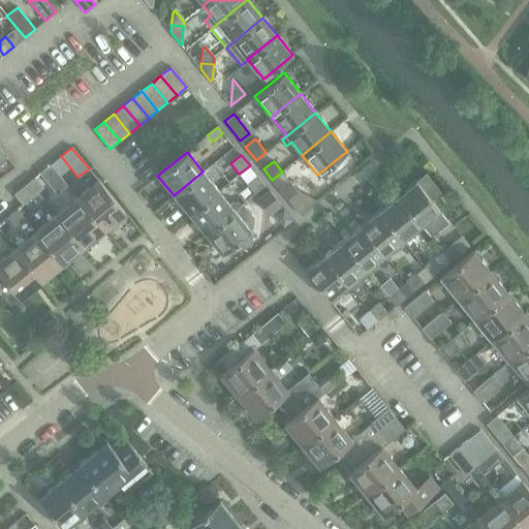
[(57,194),(67,185),(51,164),(40,173),(57,194)]
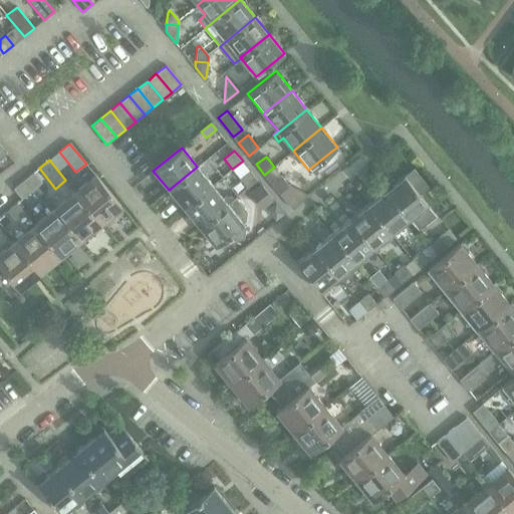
[(258,181),(247,166),(236,175),(245,186),(248,189),(258,181)]
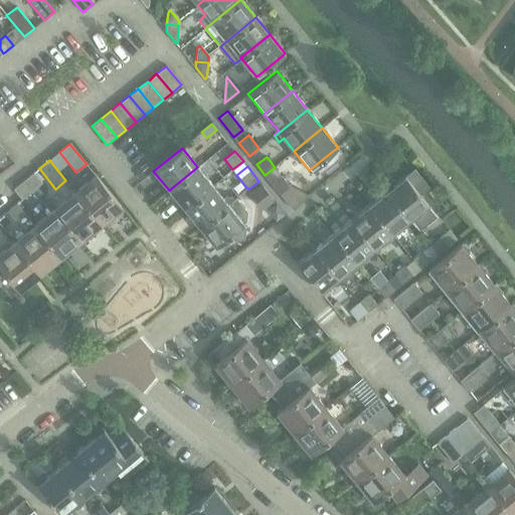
[(184,209),(213,186),(197,167),(169,190),(184,209)]
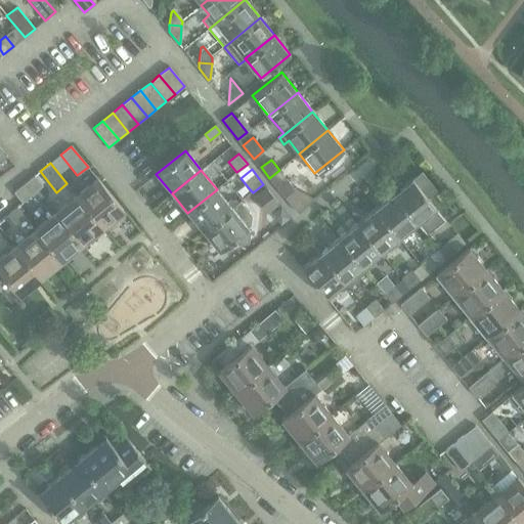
[(445,219),(427,198),(437,189),(422,172),(412,179),(411,178),(392,194),(417,225),(418,223),(427,234),(445,219)]
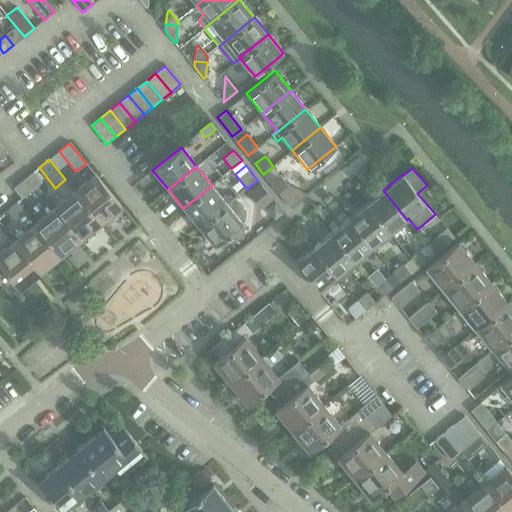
[(13,188),(22,198),(42,182),(34,171),(13,188)]
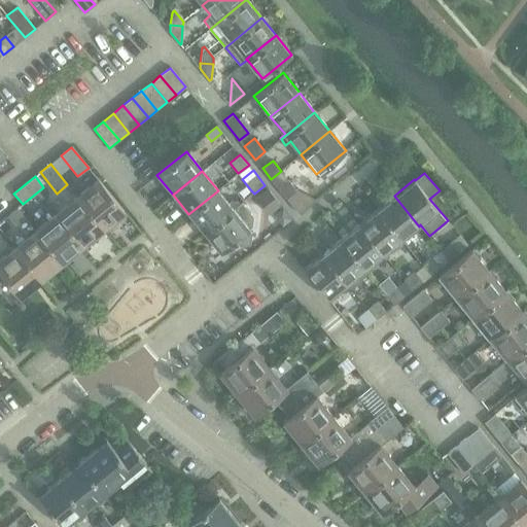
[(125,212),(98,179),(76,197),(104,230),(125,212)]
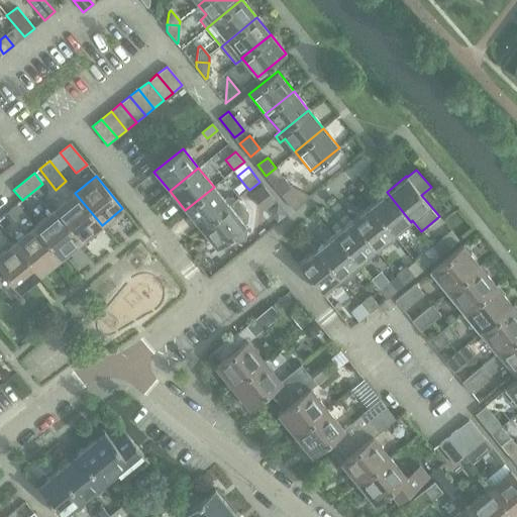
[(283,177),(273,185),(281,195),(283,193),(291,204),(304,194),(295,183),(290,187),(283,177)]
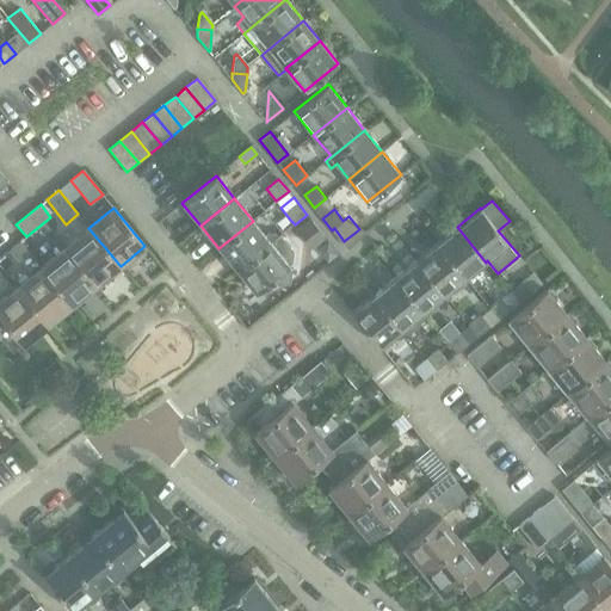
[(253,221),(218,248),(236,271),(271,242),(270,242),(278,236),(276,233),(267,233),(264,235),(253,221)]
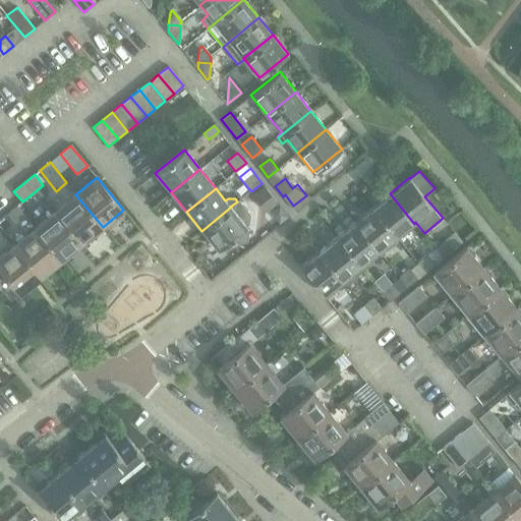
[(268,190),(256,198),(266,211),(277,201),(268,190)]
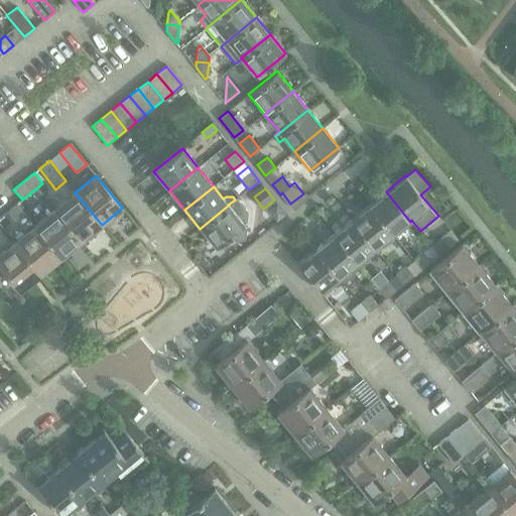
[(392,236),(410,222),(386,191),(368,207),(392,236)]
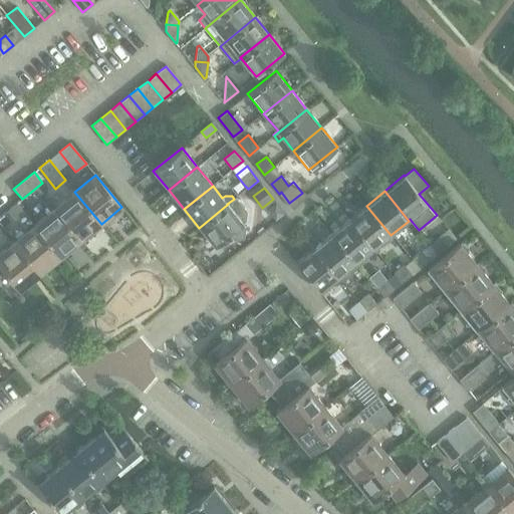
[(53,209),(80,241),(101,224),(74,192),(53,209)]
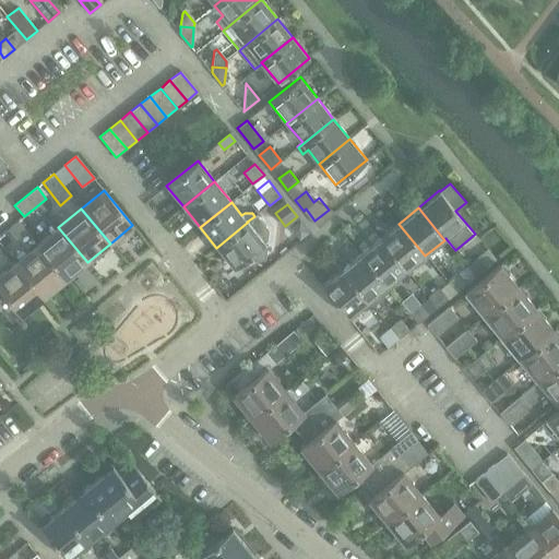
[(268,240),(268,229),(256,215),(254,216),(247,222),(248,222),(216,248),(234,268),(249,256),(251,259),(265,260),(266,247),(263,244),(264,242),(268,240)]
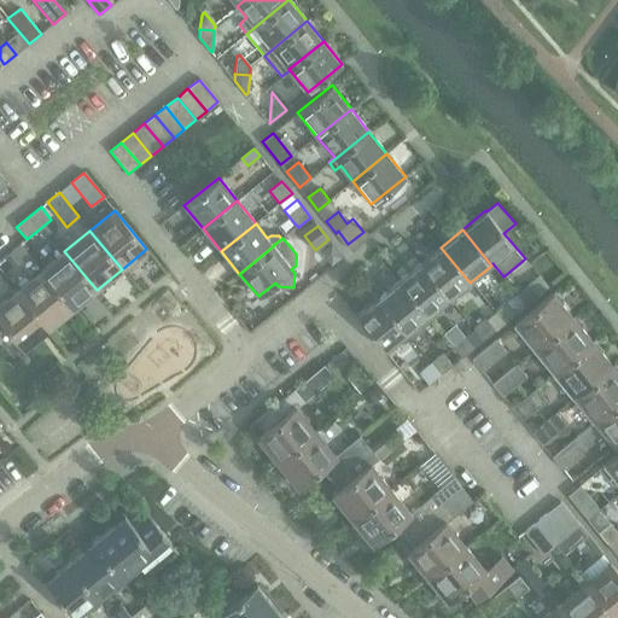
[(19,266),(30,256),(19,244),(9,254),(19,266)]
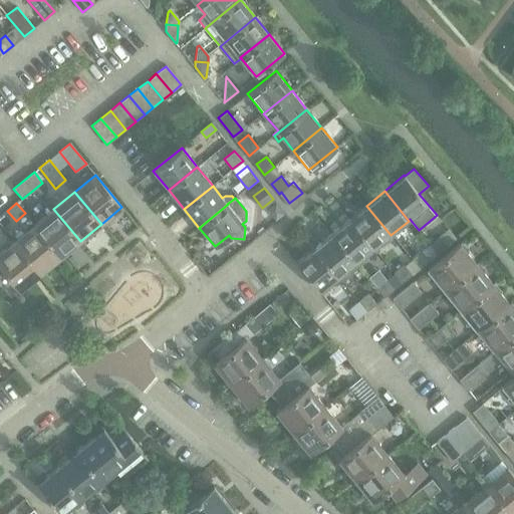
[(366,206),(349,220),(372,249),(391,235),(366,206)]
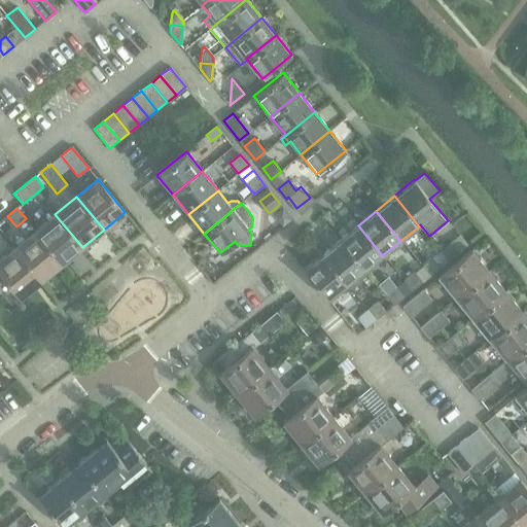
[(82,247),(55,214),(35,231),(62,264),(82,247)]
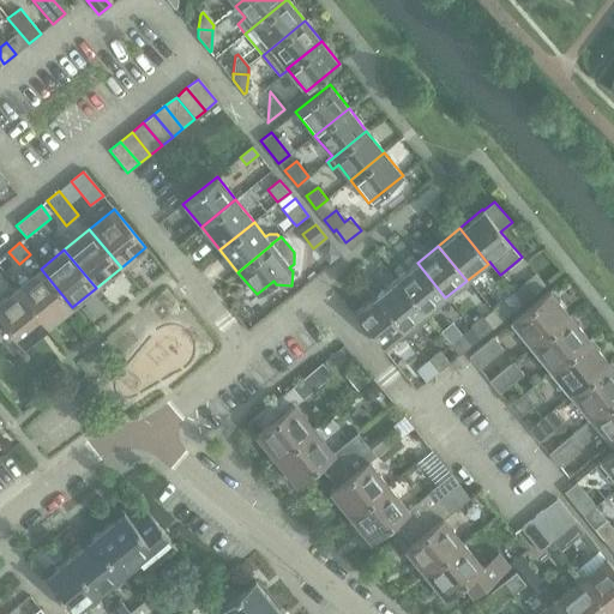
[(396,280),(425,314),(426,314),(445,298),(417,263),(396,280)]
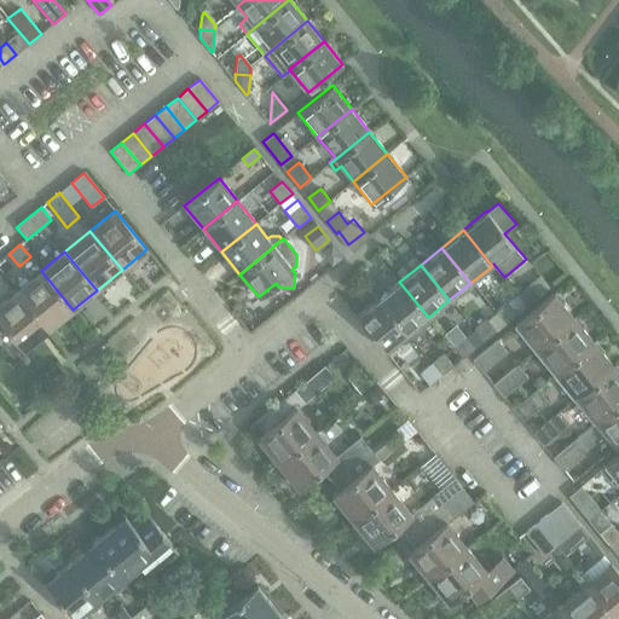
[(73,310),(41,271),(17,290),(48,329),(73,310)]
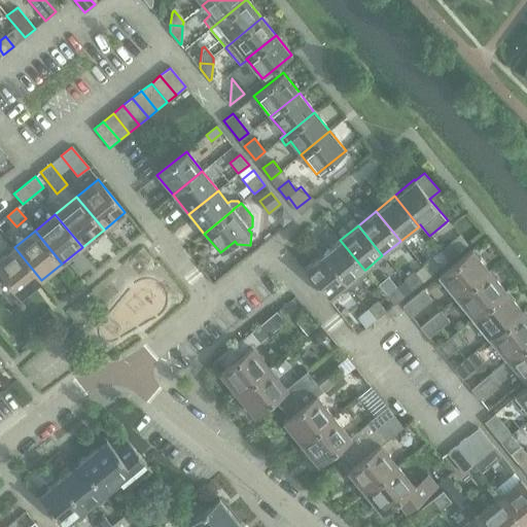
[(365,270),(364,270),(340,240),(322,254),(350,288),(369,274),(365,270)]
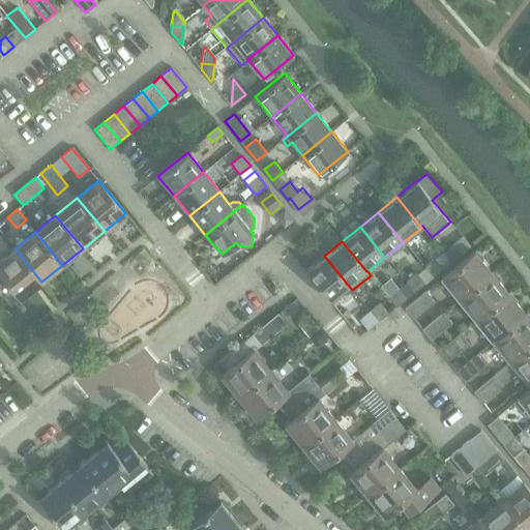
[(460,254),(451,244),(441,253),(449,263),(460,254)]
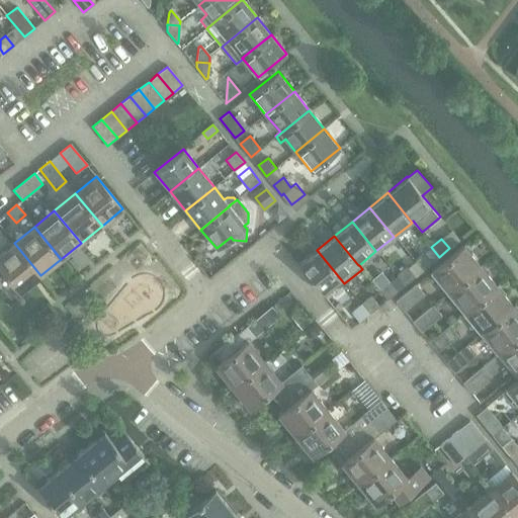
[(0,274),(3,272),(19,292),(40,275),(14,243),(0,254),(0,274)]
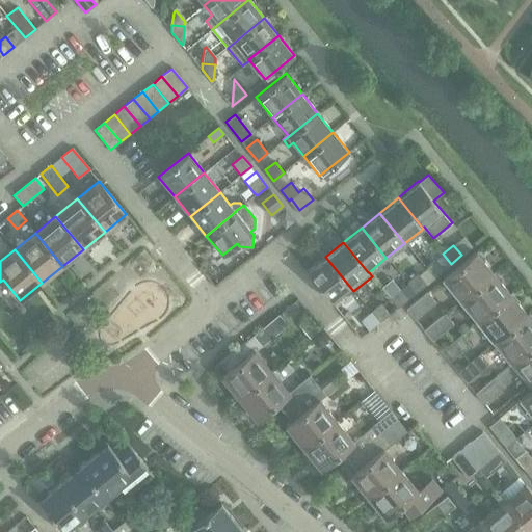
[(495,273),(476,251),(442,280),(459,301),(495,273)]
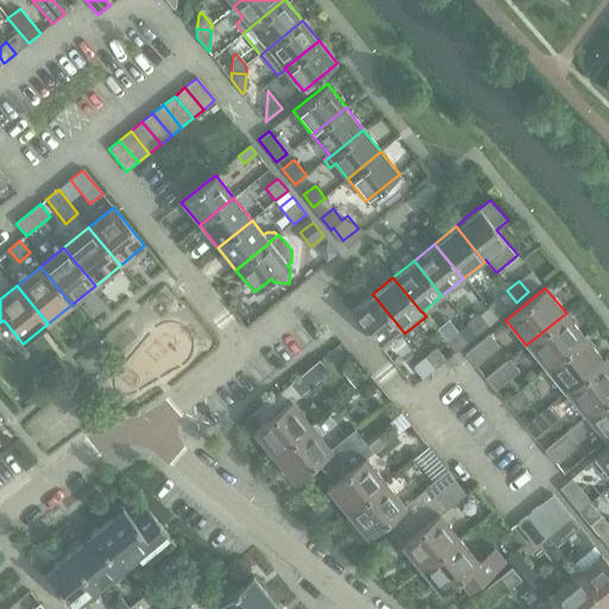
[(394,338),(399,338),(405,333),(372,294),(351,311),(380,346),(391,336),(394,338)]
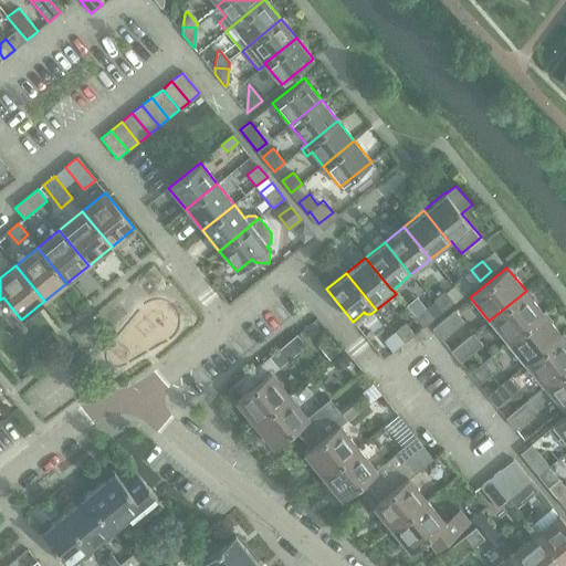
[(472,286),(463,276),(451,285),(460,296),(472,286)]
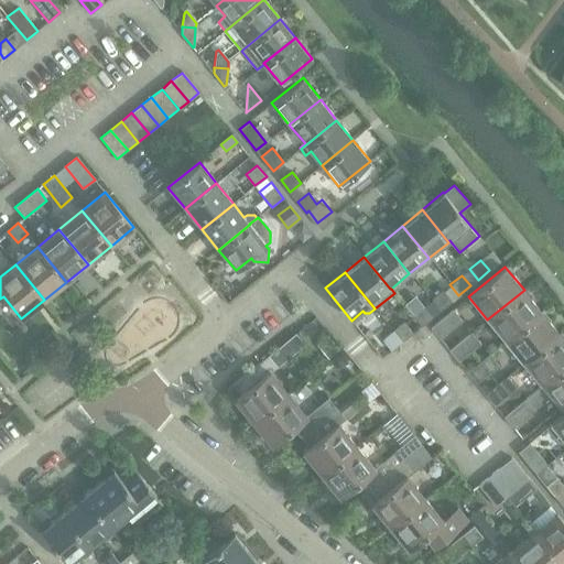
[(487,320),(505,342),(542,312),(524,290),(487,320)]
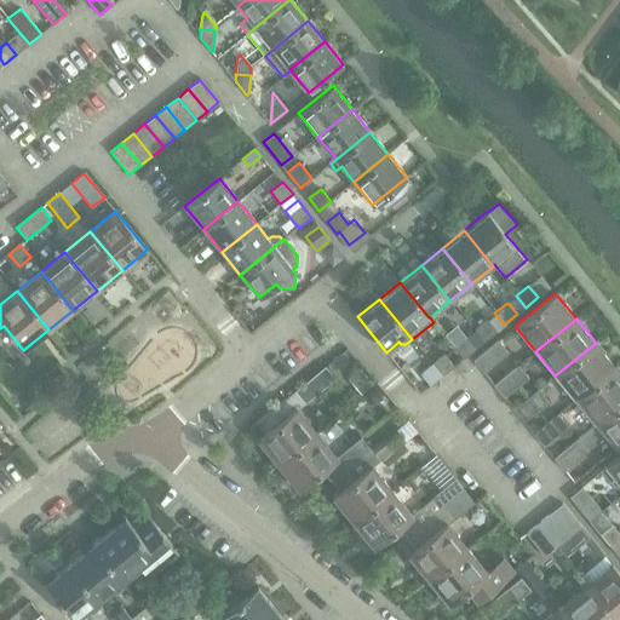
[(495,332),(486,320),(474,331),(483,342),(495,332)]
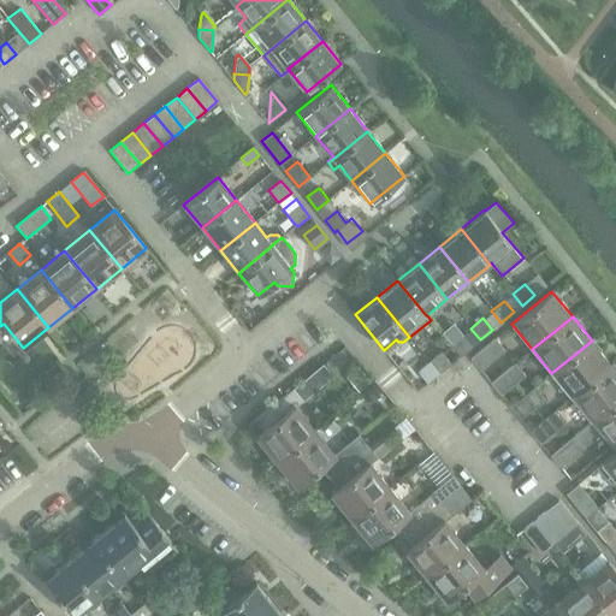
[(462,335),(450,344),(460,356),(473,347),(462,335)]
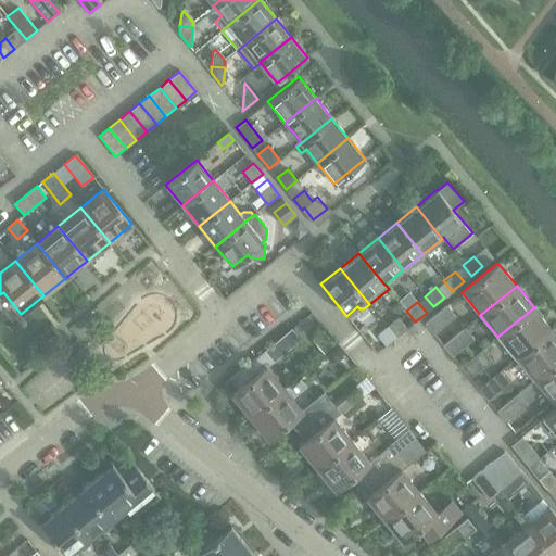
[(456,316),(447,304),(425,323),(433,333),(456,316)]
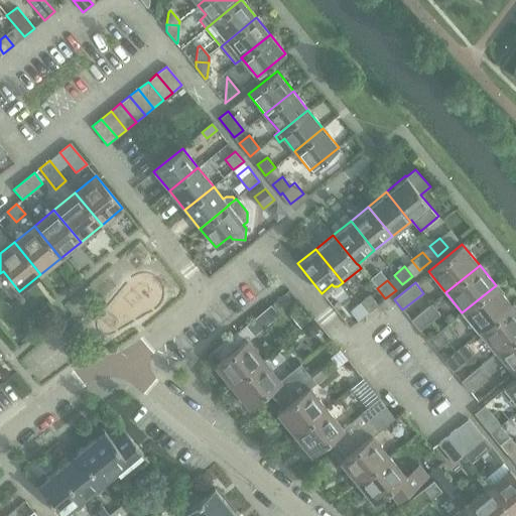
[(462,312),(479,333),(512,305),(496,285),(462,312)]
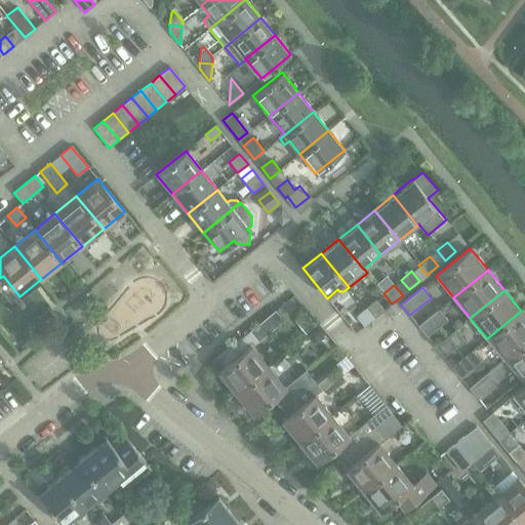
[(375,299),(365,308),(374,318),(385,310),(375,299)]
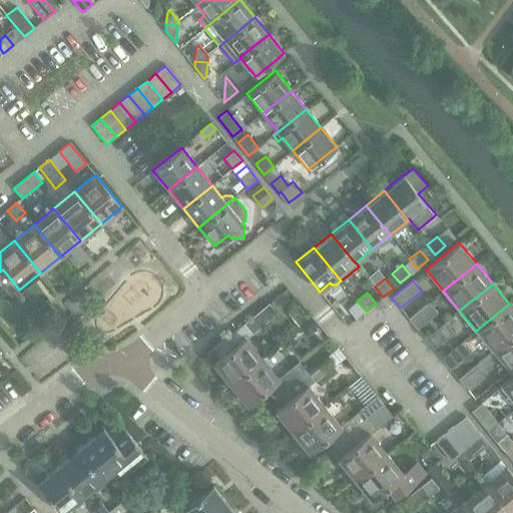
[(366,311),(357,301),(348,309),(356,319),(366,311)]
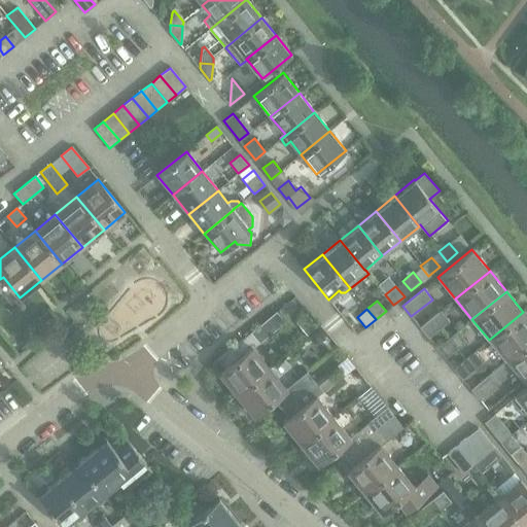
[(428,338),(450,320),(441,310),(420,327),(428,338)]
